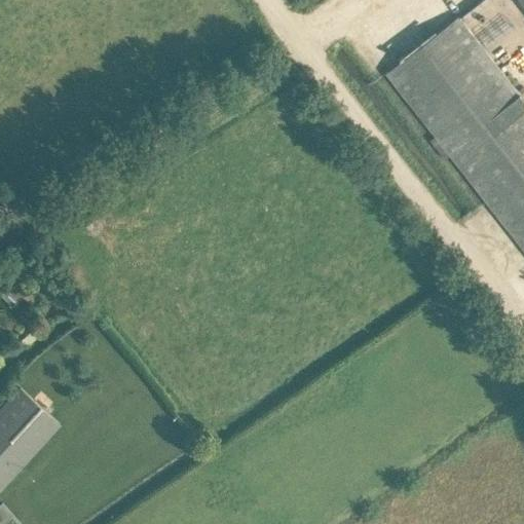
[(492,0),(485,0),(464,14),(477,33),(502,15),(492,0)]
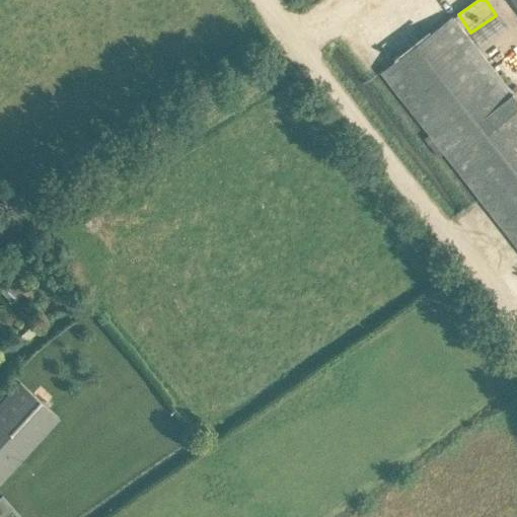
[(516,101),(464,34),(451,18),(398,60),(396,57),(392,60),(394,63),(380,74),(516,248),(516,101)]
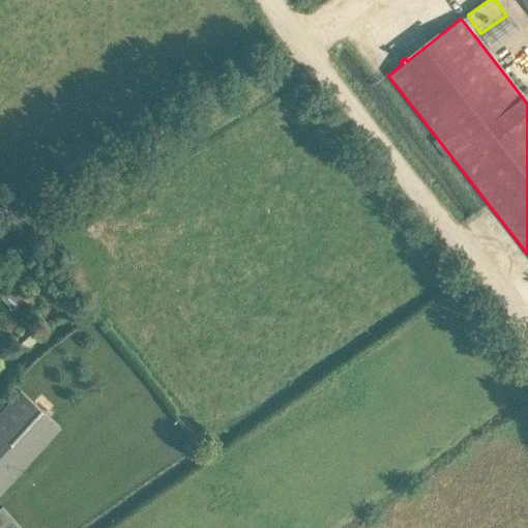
[(0,300),(8,310),(19,301),(7,289),(0,295),(0,300)]
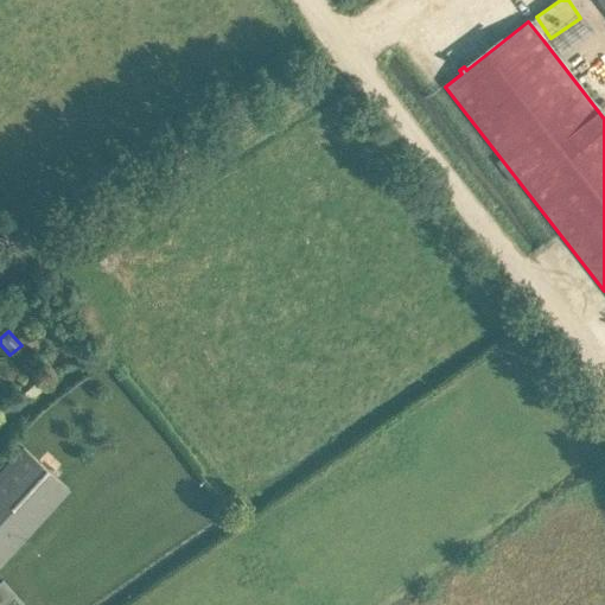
[(0,565),(5,560),(67,491),(19,447),(0,467),(0,565)]
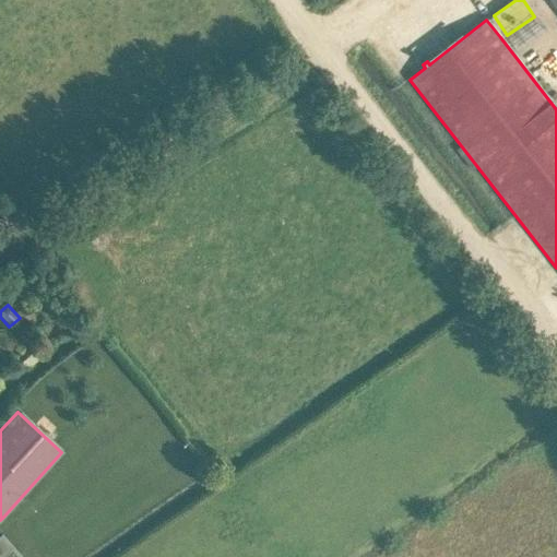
[(0,534),(0,556),(19,556),(0,534)]
